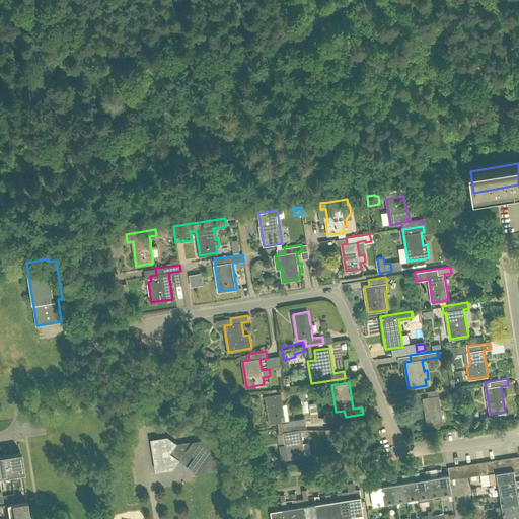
[(467,398),(475,397),(473,386),(465,387),(467,398)]
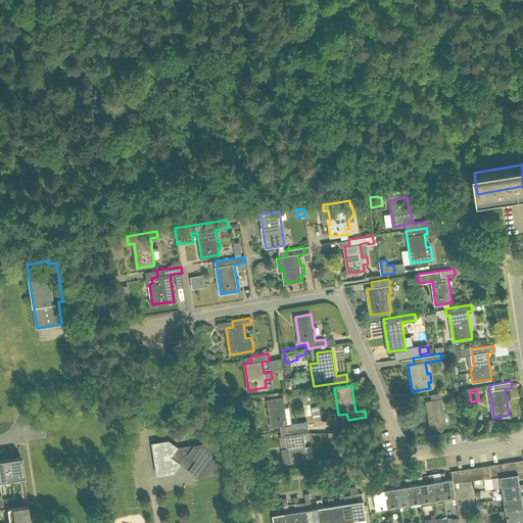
[(431,427),(446,425),(442,398),(449,397),(448,391),(431,394),(432,399),(426,400),(431,427)]
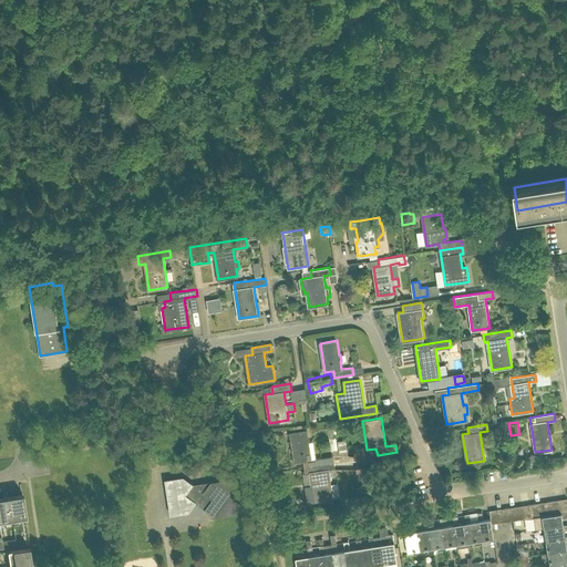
[(305,466),(323,463),(322,457),(311,459),(307,430),(290,433),(295,462),(303,460),(305,466)]
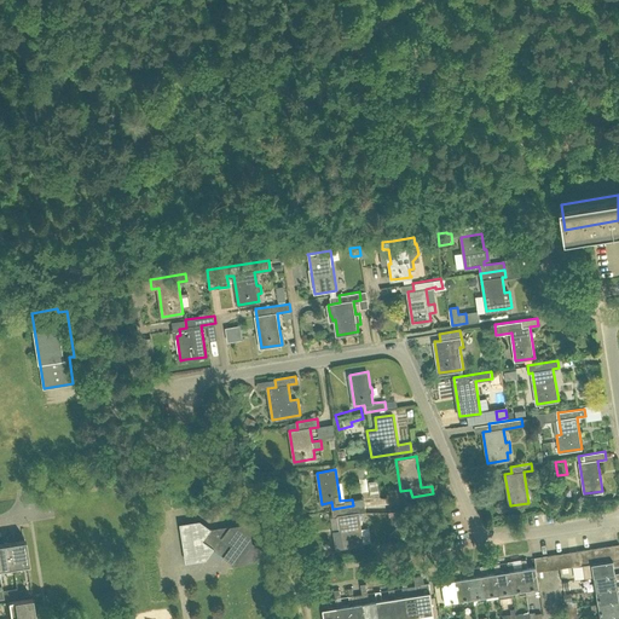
[(353,505),(333,509),(334,516),(339,515),(343,547),(364,543),(359,513),(354,513),(353,505)]
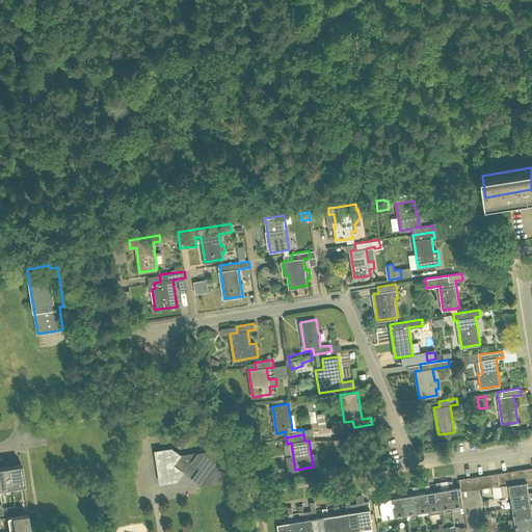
[(190,460),(173,448),(155,450),(160,482),(178,479),(184,471),(202,484),(218,481),(225,473),(216,466),(213,450),(196,452),(190,460)]
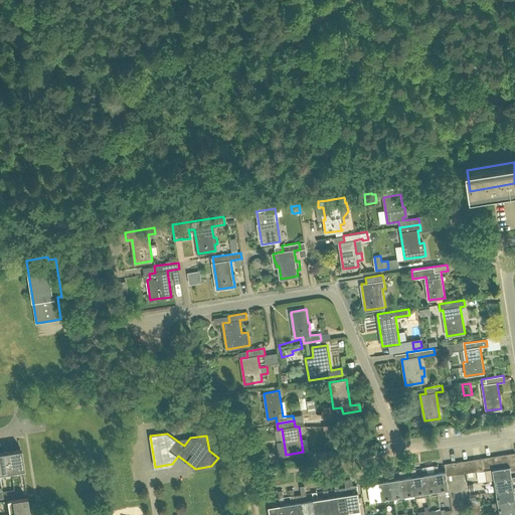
[(10,473),(11,473),(7,449),(6,450),(6,451),(2,452),(3,454),(0,454),(0,471),(10,470),(10,473)]
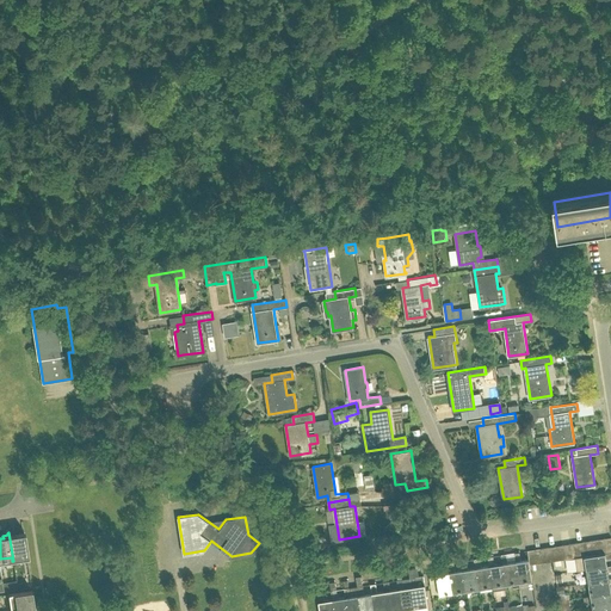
[(8,532),(13,561),(13,557),(25,555),(25,556),(28,555),(24,532),(22,532),(17,534),(17,536),(10,537),(10,532),(8,532)]
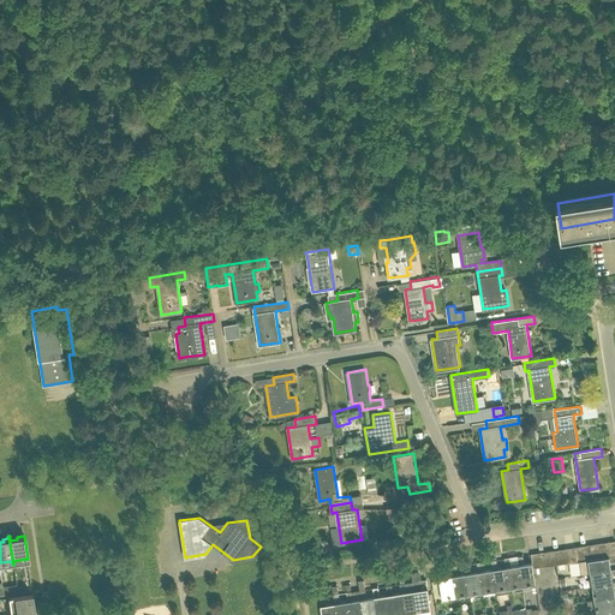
[(533,568),(532,562),(524,563),(523,555),(518,556),(519,563),(523,585),(536,583),(533,568)]
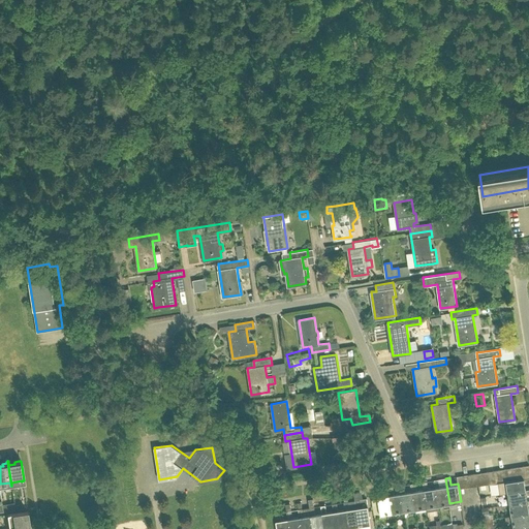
[(508,493),(526,490),(525,483),(528,481),(528,477),(525,478),(524,478),(524,477),(519,478),(512,479),(506,480),(501,481),(498,483),(500,494),(508,493)]
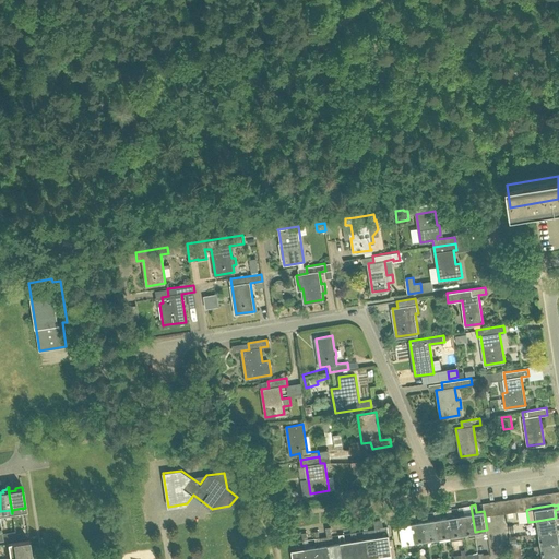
[(475,532),(472,512),(464,514),(463,507),(459,508),(460,514),(463,534),(475,532)]
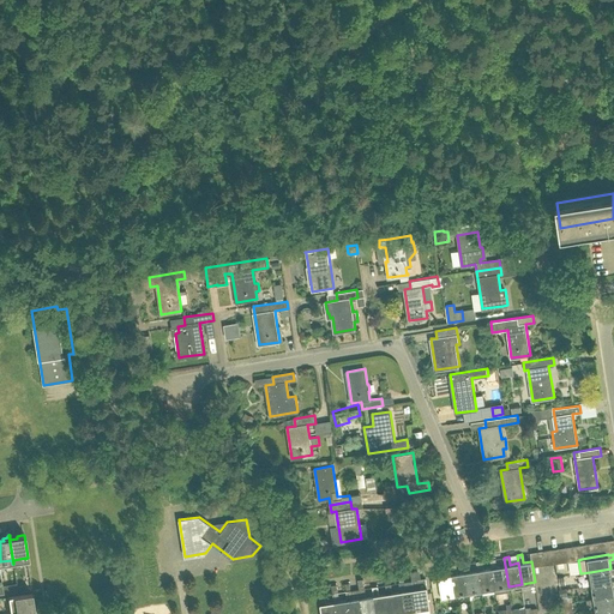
[(509,587),(505,565),(497,566),(495,559),(491,560),(492,567),(495,589),(495,593),(509,590),(509,587)]
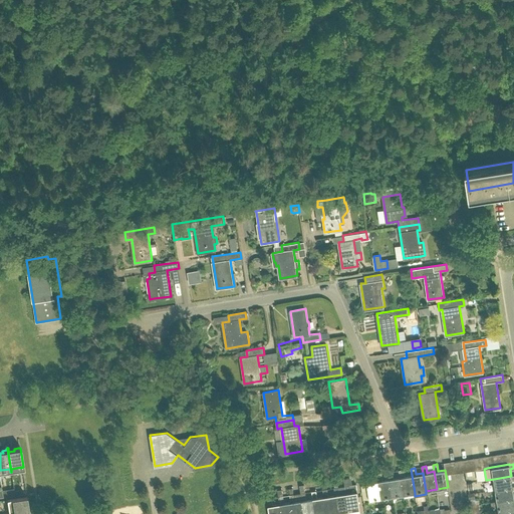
[(415,493),(412,475),(405,476),(404,470),(400,470),(401,477),(403,494),(415,493)]
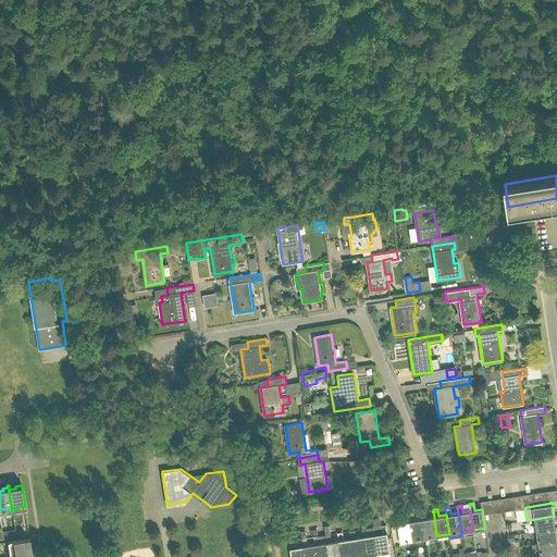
[(436,535),(434,517),(426,518),(425,510),(421,511),(422,519),(425,537),(436,535)]
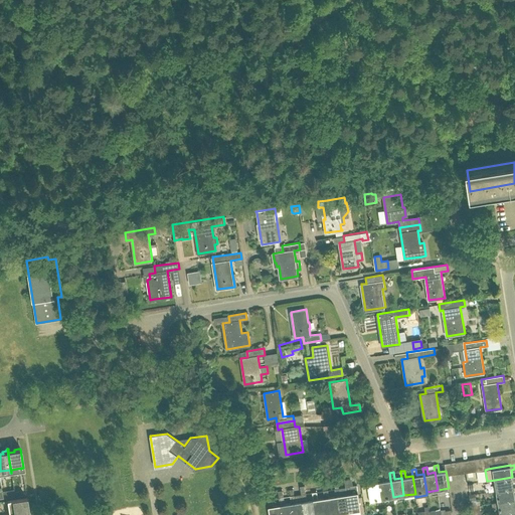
[(393,497),(390,480),(383,481),(382,474),(378,475),(382,499),(393,497)]
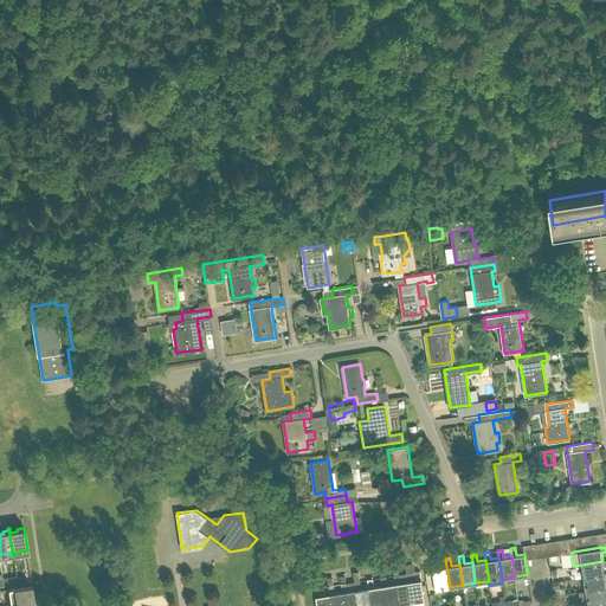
[(436,590),(450,587),(445,559),(432,561),(433,568),(432,568),(436,590)]
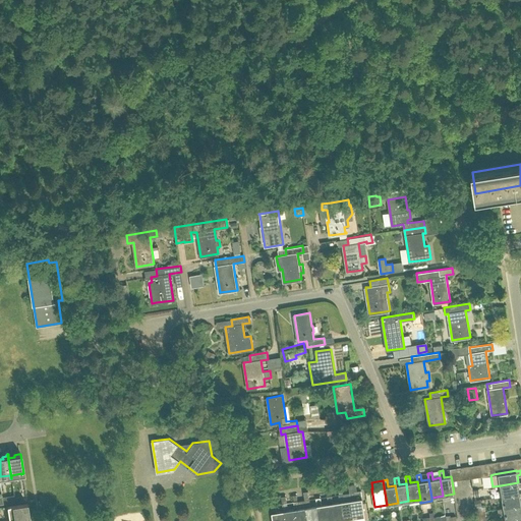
[(502,497),(520,494),(519,486),(520,485),(520,481),(518,482),(501,485),(502,497)]
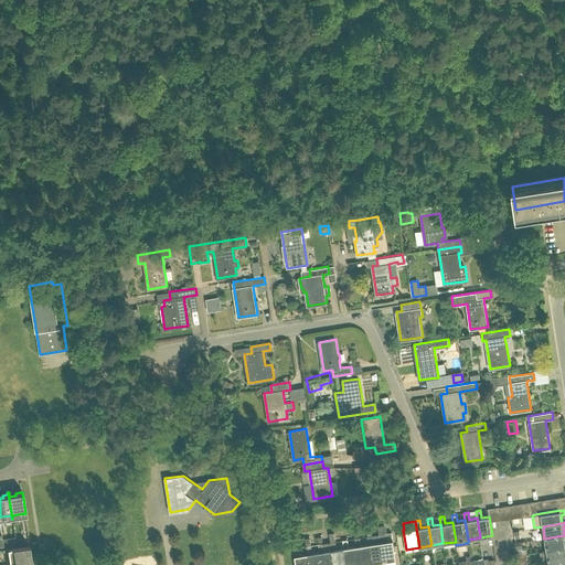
[(384,561),(396,558),(392,532),(385,533),(384,531),(385,531),(384,525),(379,526),(380,535),(384,561)]
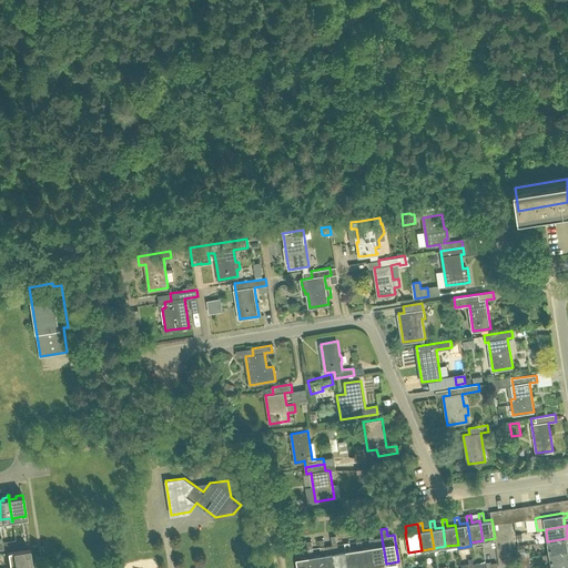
[(549,554),(567,549),(567,537),(567,538),(547,541),(549,554)]
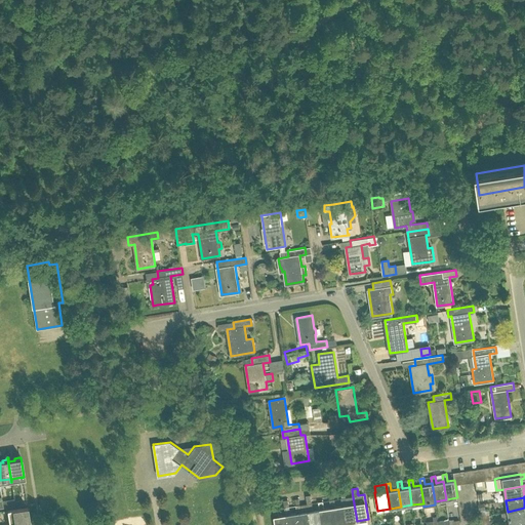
[(345,523),(357,521),(353,497),(346,498),(346,497),(341,498),(342,505),(345,523)]
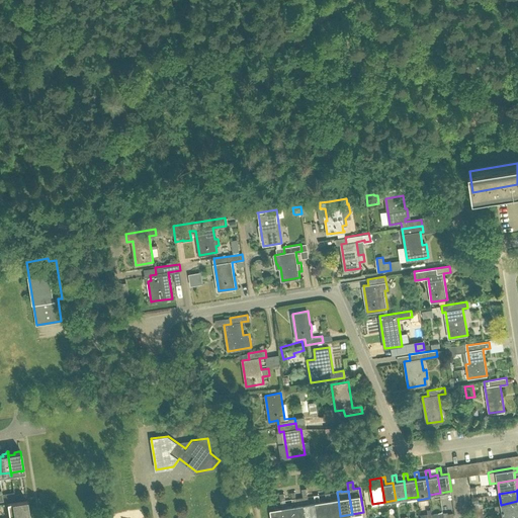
[(282,507),(283,517),(294,517),(293,505),(286,507),(285,500),(284,493),(280,494),(282,507)]
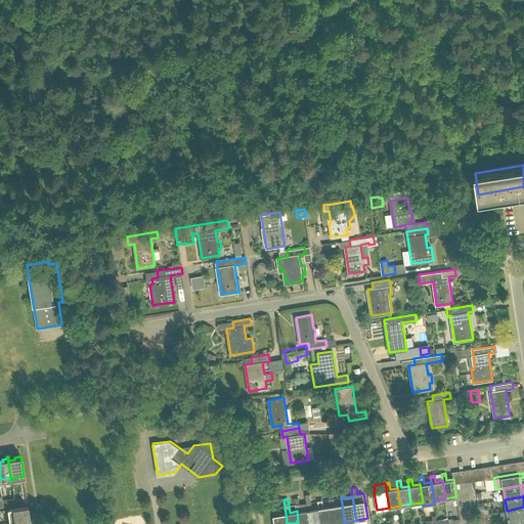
[(344,522),(342,504),(335,505),(334,498),(329,498),(330,506),(333,523),(344,522)]
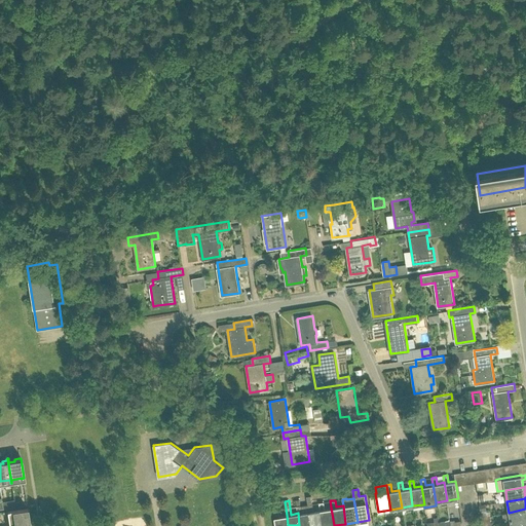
[(332,525),(334,525),(331,508),(325,509),(324,501),(320,502),(320,510),(323,525),(332,525)]
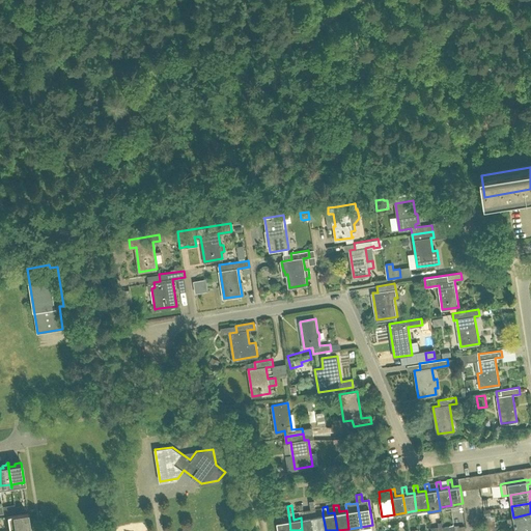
[(326,530),(323,514),(316,515),(315,508),(311,509),(311,510),(313,530),(326,530)]
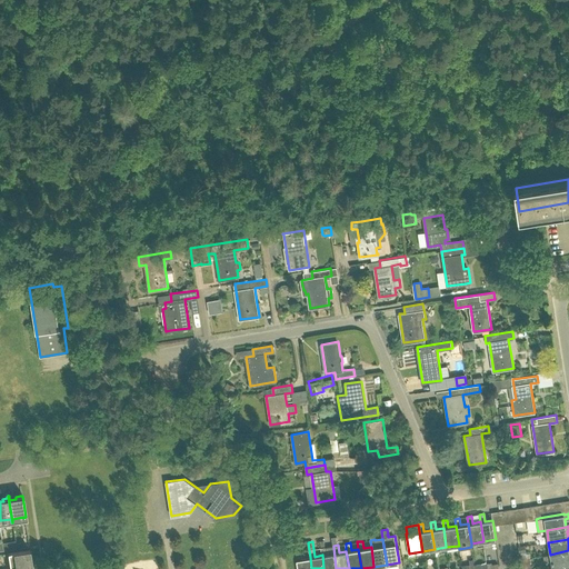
[(323,568),(336,568),(333,547),(326,548),(326,547),(320,548),(322,555),(323,568)]
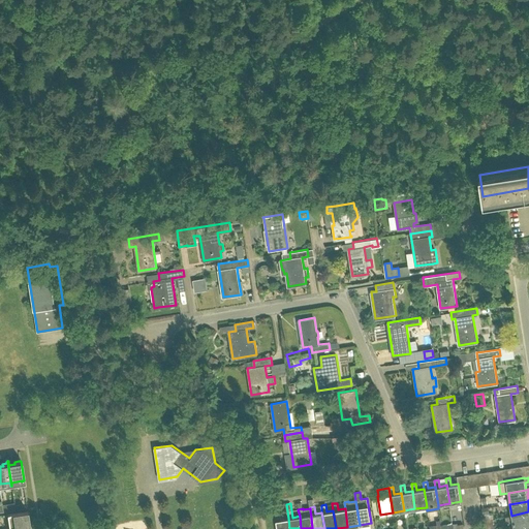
[(9,527),(31,524),(30,523),(28,524),(27,520),(28,520),(27,512),(29,512),(28,510),(6,514),(9,527)]
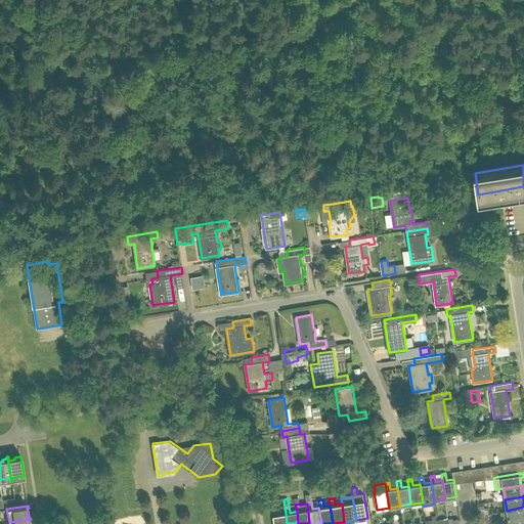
[(509,522),(523,519),(523,507),(507,511),(500,512),(501,515),(505,517),(508,517),(509,522)]
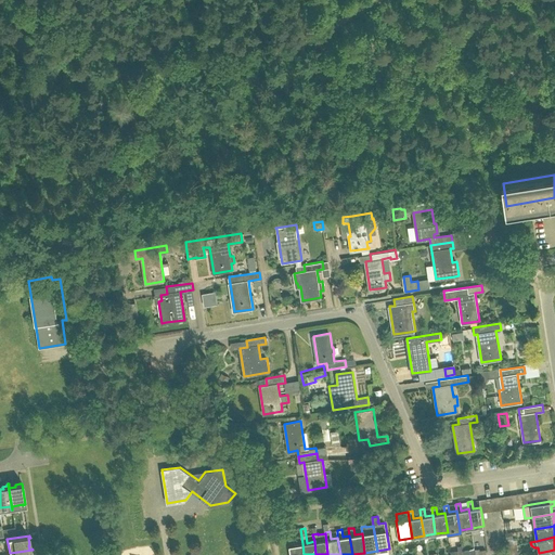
[(304,554),(302,543),(295,544),(294,538),(288,538),(291,545),(289,545),(291,554),(304,554)]
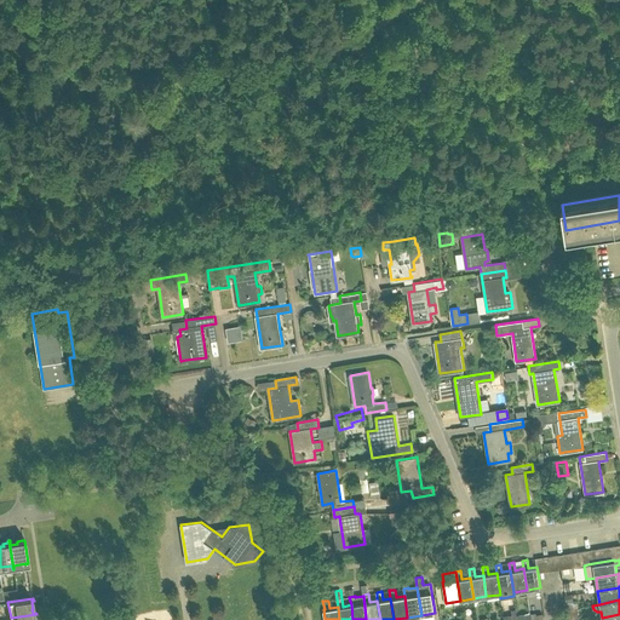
[(503,612),(504,619),(507,619),(522,618),(521,608),(503,612)]
